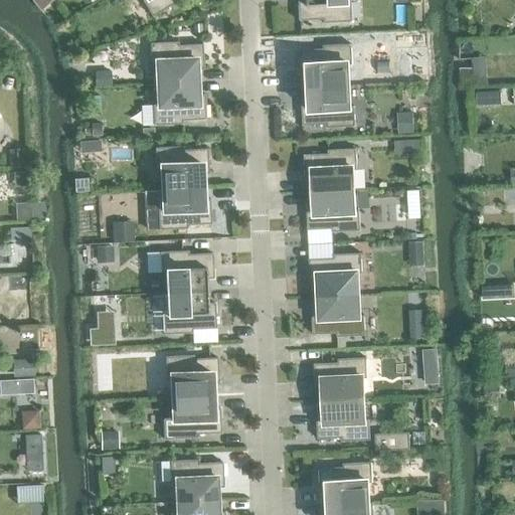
[(32,0),(40,9),(51,0),(32,0)]
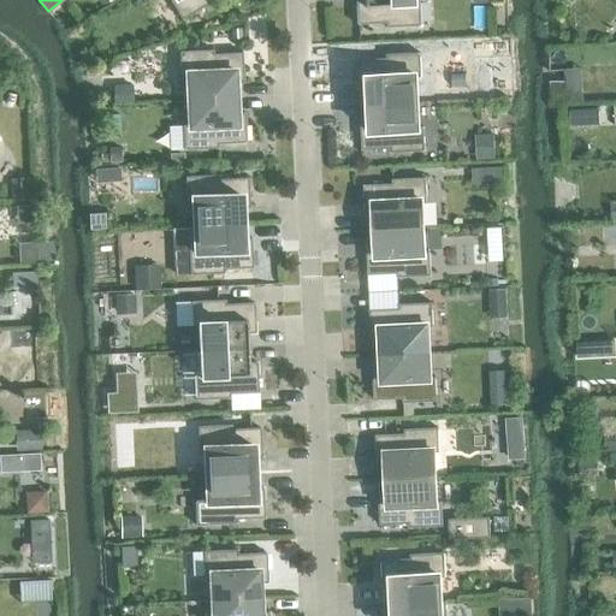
[(169,0),(182,19),(211,3),(208,0),(169,0)]
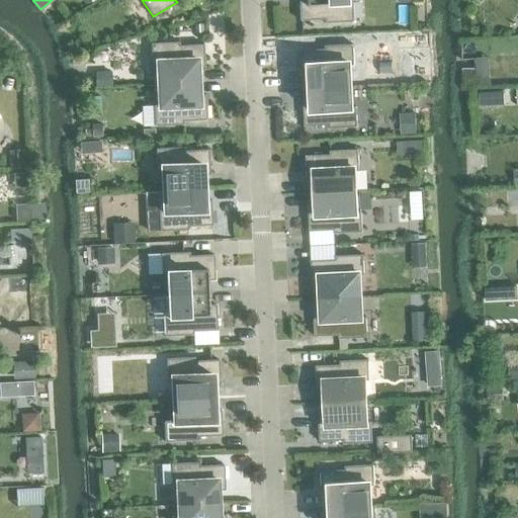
[(346,0),(297,0),(299,20),(324,19),(324,23),(352,21),(351,1),(346,1),(346,0)]
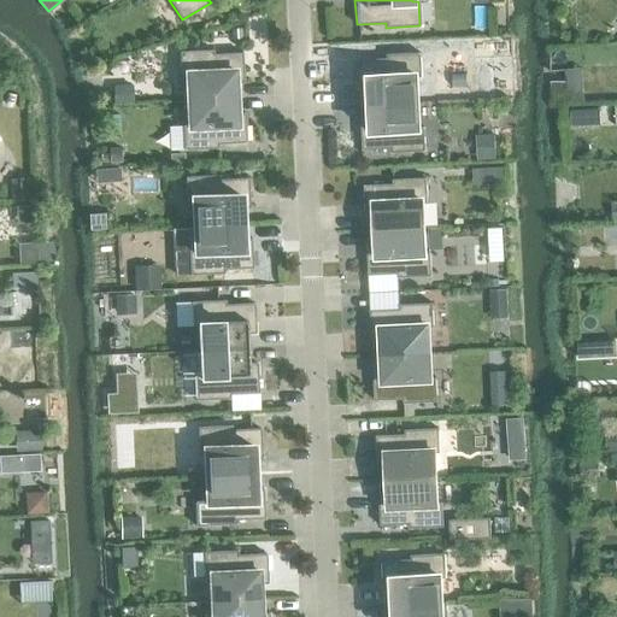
[(186,76),(187,100),(235,99),(235,83),(244,83),(242,53),(213,54),(212,50),(178,52),(180,76),(186,76)]
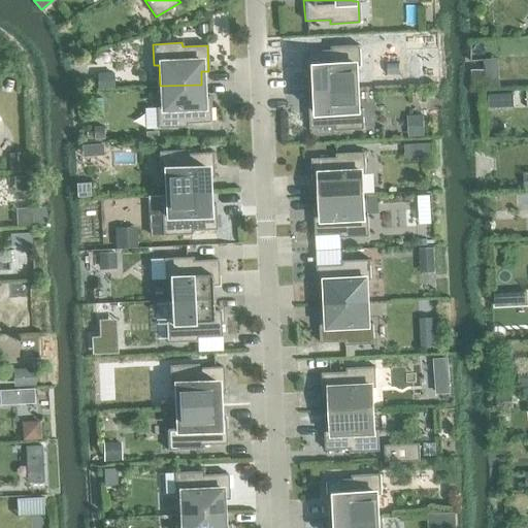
[(315,76),(316,90),(357,88),(356,66),(361,66),(360,45),(331,46),(331,50),(306,52),(307,77),(315,76)]
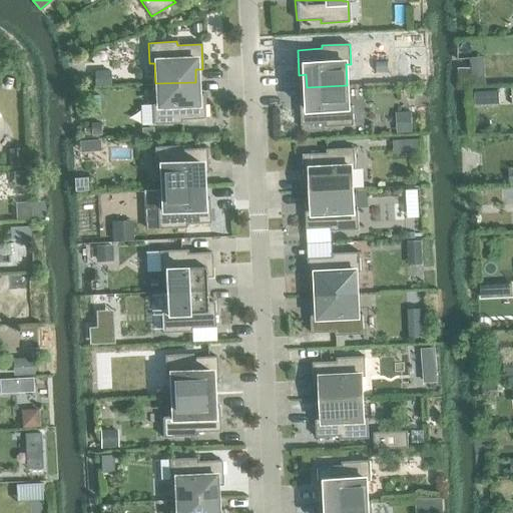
[(415,62),(403,63),(404,80),(416,79),(415,62)]
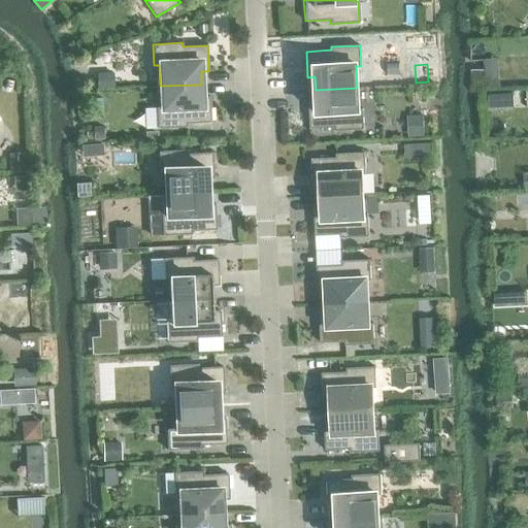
[(485,70),(472,70),(472,86),(486,86),(485,70)]
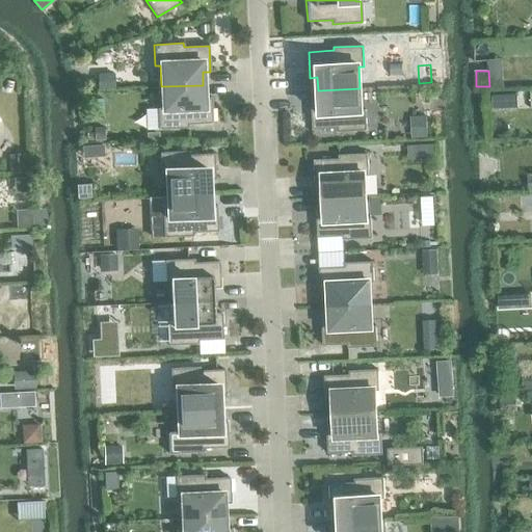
[(203,85),(161,86),(162,108),(157,108),(158,129),(187,128),(187,125),(212,123),(211,98),(204,98),(203,85)]
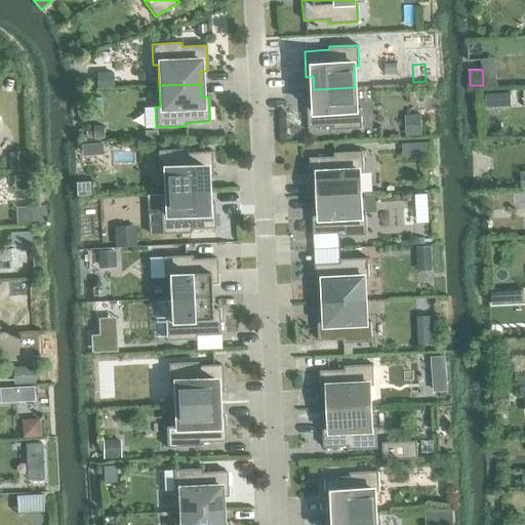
[(355,87),(314,89),(315,102),(307,102),(309,127),(333,126),(333,130),(362,128),(361,108),(356,108),(355,87)]
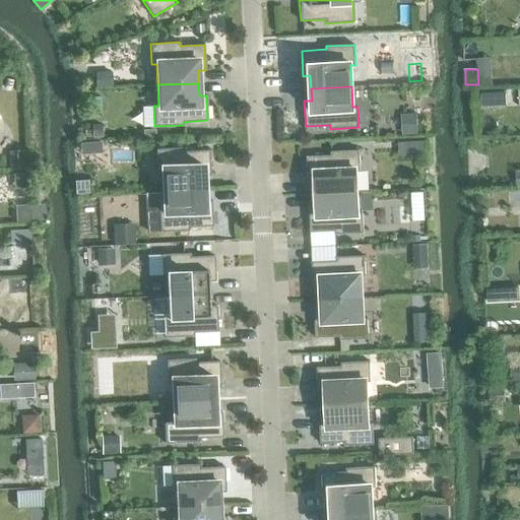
[(416,114),(401,115),(402,134),(417,134),(416,114)]
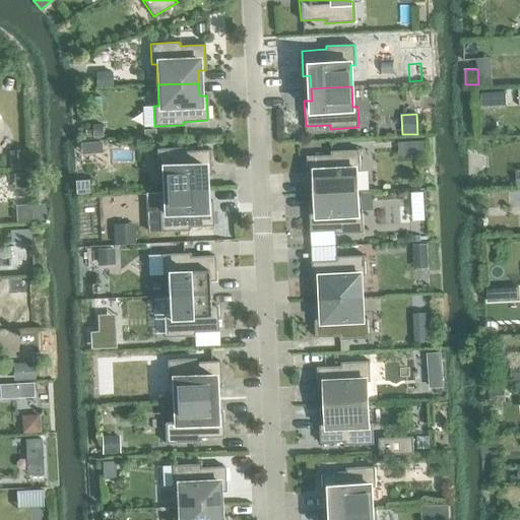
[(101,125),(92,125),(92,137),(102,136),(101,125)]
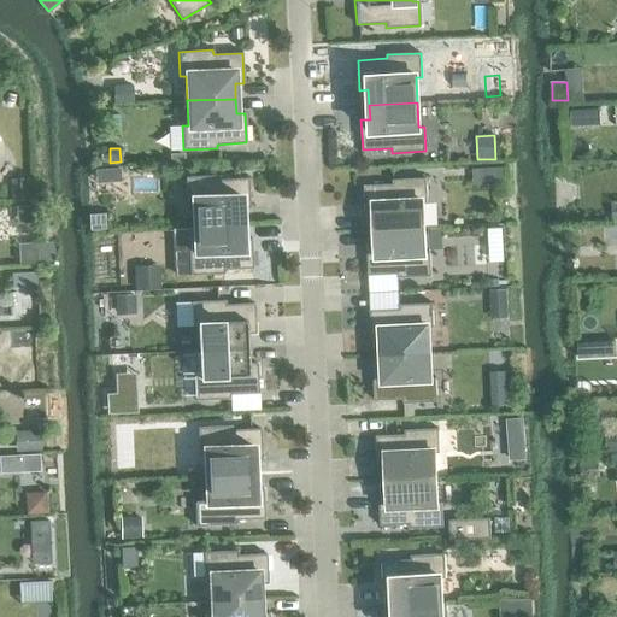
[(192,201),(193,225),(241,223),(241,209),(250,209),(248,178),(219,180),(218,175),(184,177),(186,201),(192,201)]
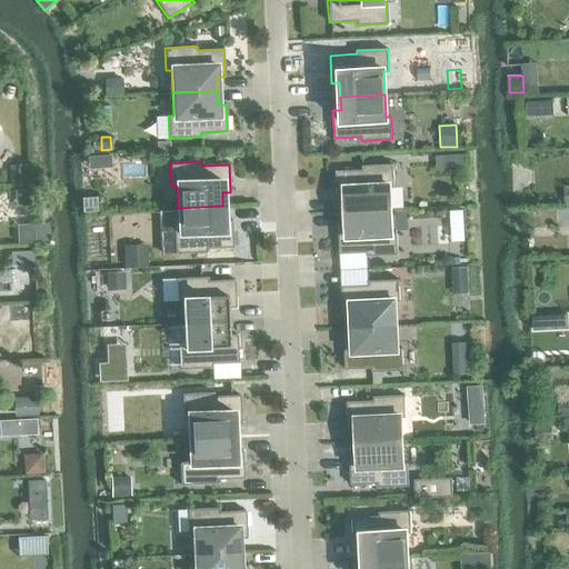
[(345,198),(346,212),(390,210),(389,187),(395,187),(393,165),(362,166),(362,169),(336,171),(337,199),(345,198)]
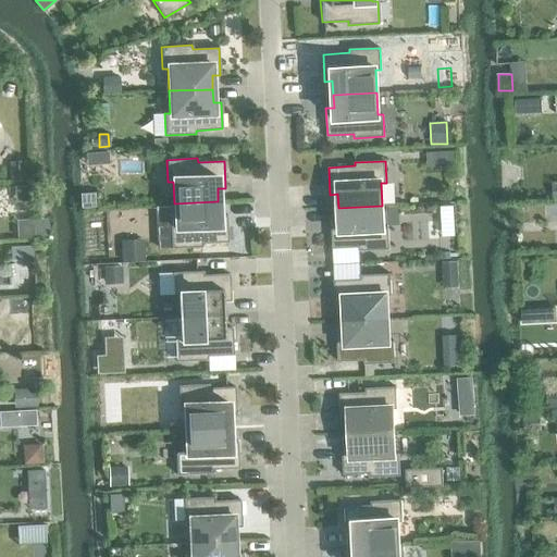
[(24,162),(10,163),(11,180),(25,180),(24,162)]
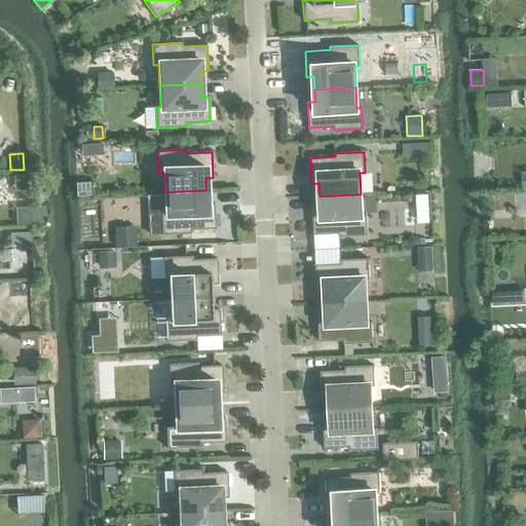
[(29,178),(14,178),(14,189),(30,189),(29,178)]
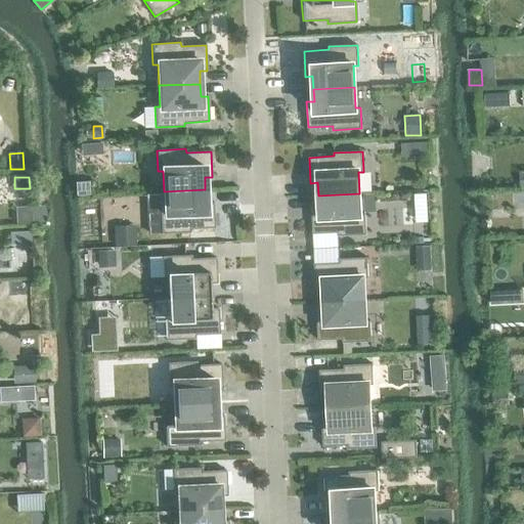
[(205,189),(164,191),(165,213),(160,213),(161,233),(189,232),(189,228),(214,227),(213,202),(206,203),(205,189)]
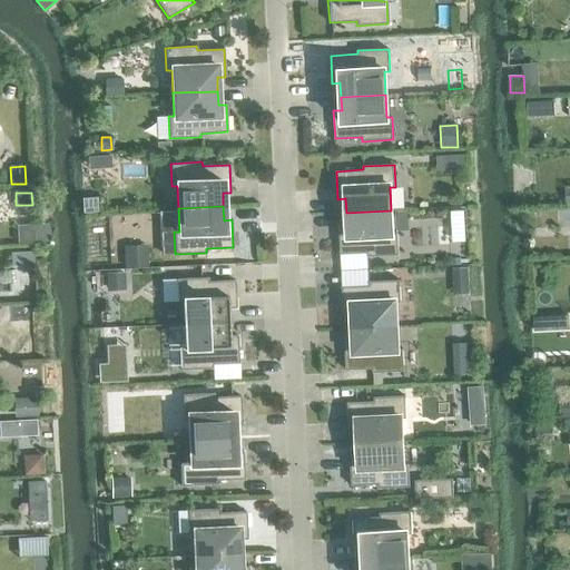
[(391,210),(346,213),(347,226),(338,226),(341,254),(367,253),(367,257),(399,255),(397,233),(392,233),(391,210)]
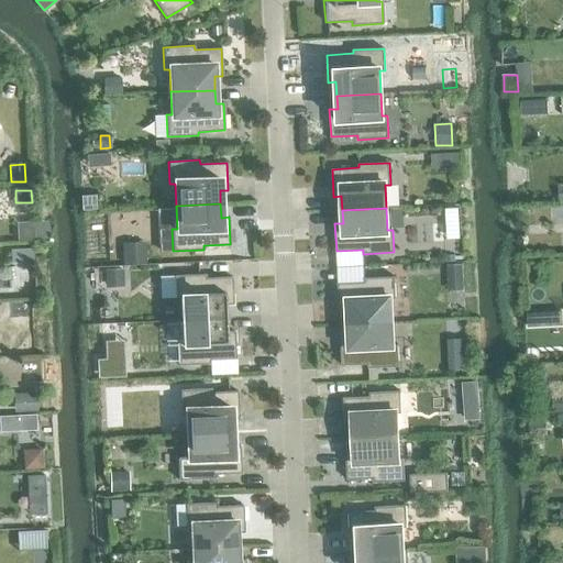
[(47,221),(17,222),(18,240),(48,239),(47,221)]
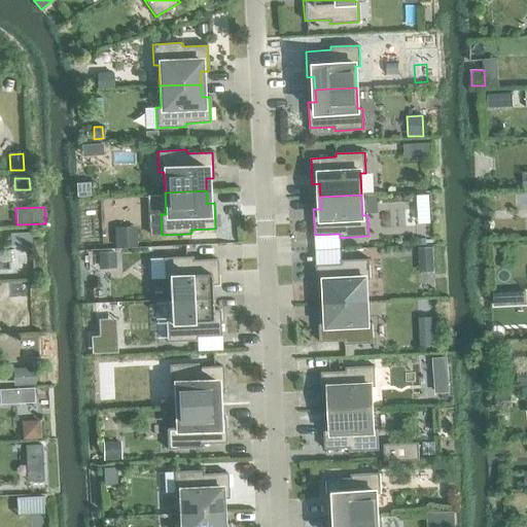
[(31,232),(9,233),(10,245),(31,245),(31,232)]
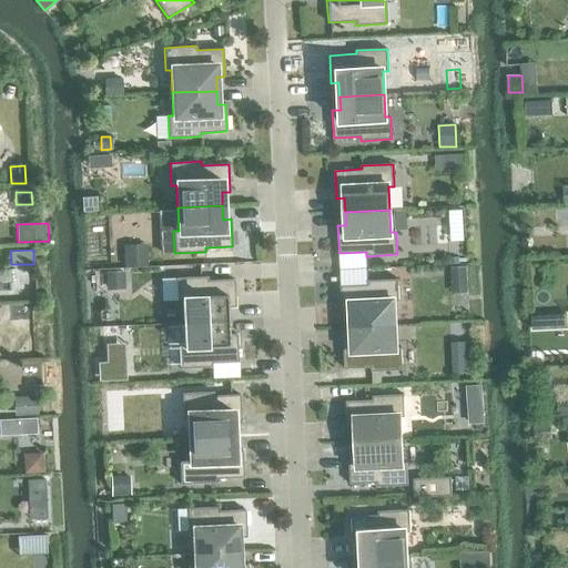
[(145,250),(124,251),(125,265),(146,264),(145,250)]
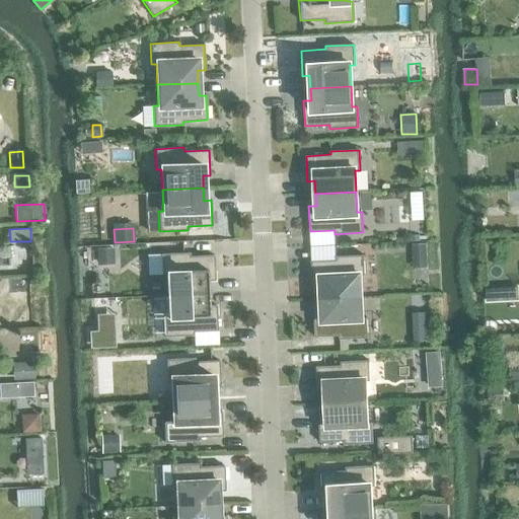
[(426,244),(412,244),(413,255),(426,255),(426,244)]
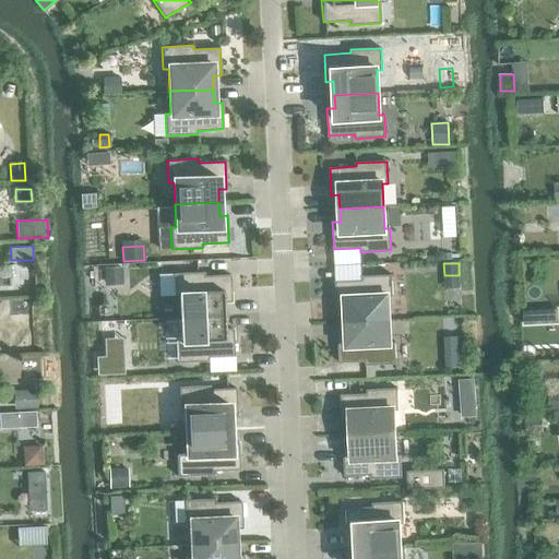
[(121,269),(105,269),(106,281),(121,281),(121,269)]
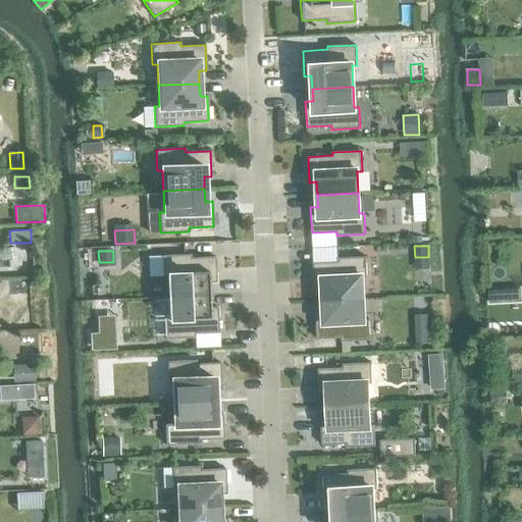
[(167,276),(168,297),(209,295),(209,282),(216,282),(215,257),(191,258),(190,254),(161,256),(162,276),(167,276)]
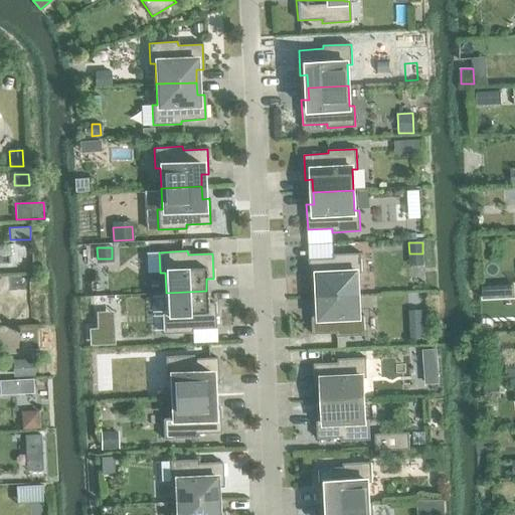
[(317,284),(318,296),(358,294),(357,274),(362,274),(361,252),(333,254),(333,258),(309,259),(310,284),(317,284)]
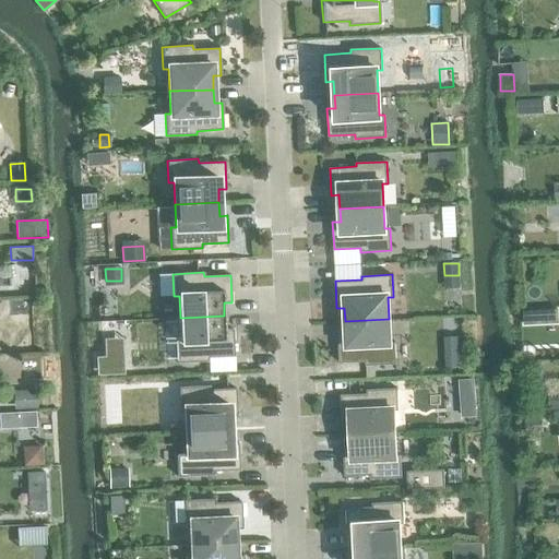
[(558,308),(523,309),(524,323),(558,322),(558,308)]
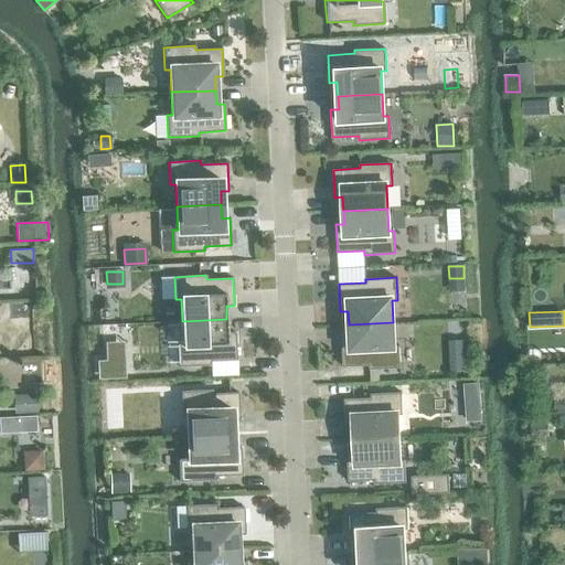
[(226,319),(182,321),(183,344),(178,344),(179,366),(210,365),(210,361),(236,360),(235,332),(227,333),(226,319)]
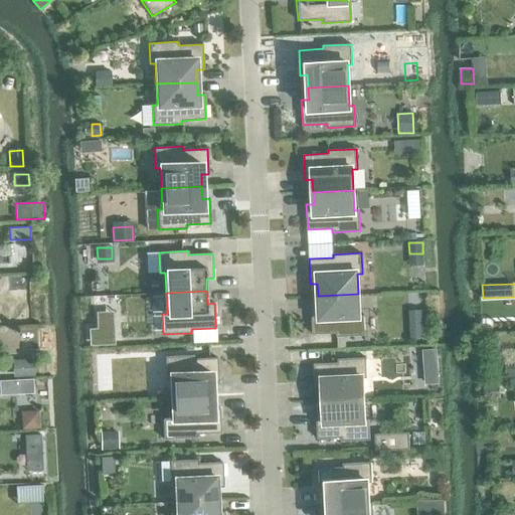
[(358,294),(318,296),(319,309),(311,309),(313,334),(337,333),(337,336),(365,335),(364,315),(359,315),(358,294)]
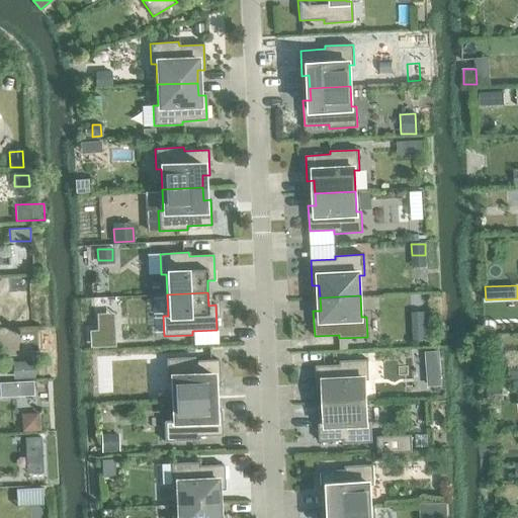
[(425,330),(412,330),(413,340),(425,339),(425,330)]
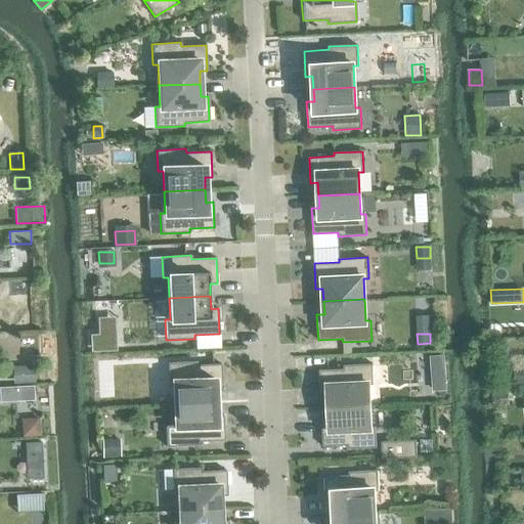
[(173,383),(174,404),(215,402),(215,390),(222,390),(221,364),(197,365),(197,361),(167,362),(168,384),(173,383)]
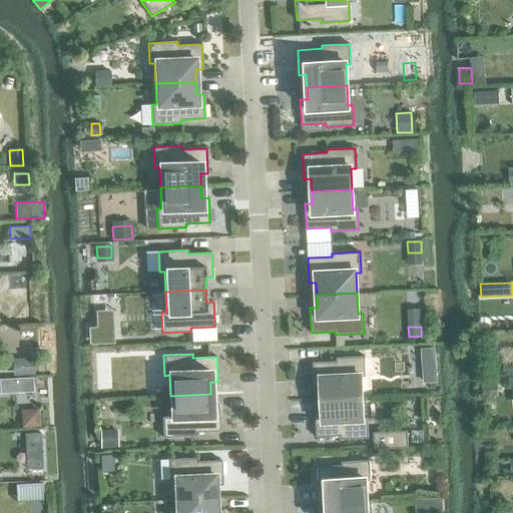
[(321,387),(322,399),(362,397),(361,376),(365,376),(364,356),(336,358),(336,361),(313,362),(314,387),(321,387)]
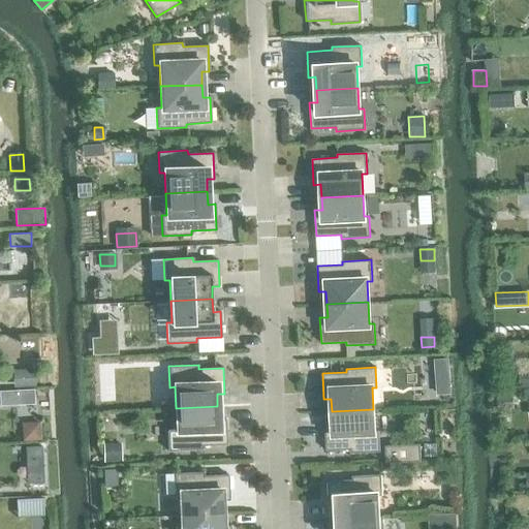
[(34,371),(18,371),(19,386),(34,386),(34,371)]
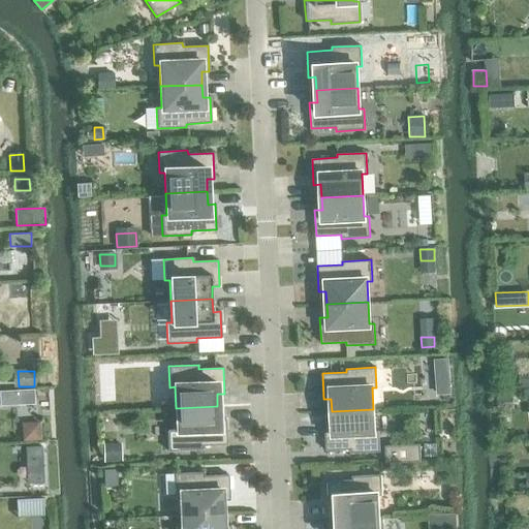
[(528,371),(519,372),(520,389),(528,387),(528,371)]
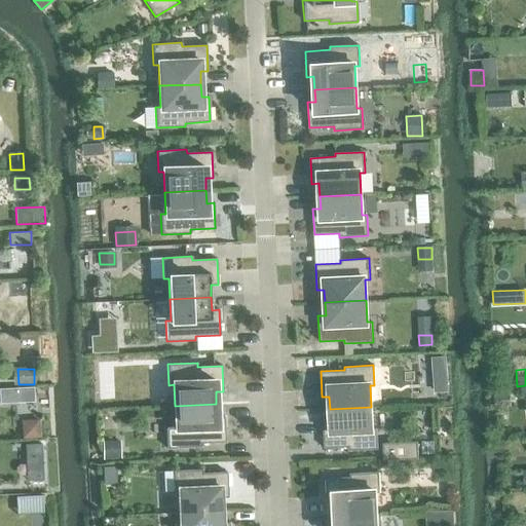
[(33,388),(0,389),(0,402),(34,402),(33,388)]
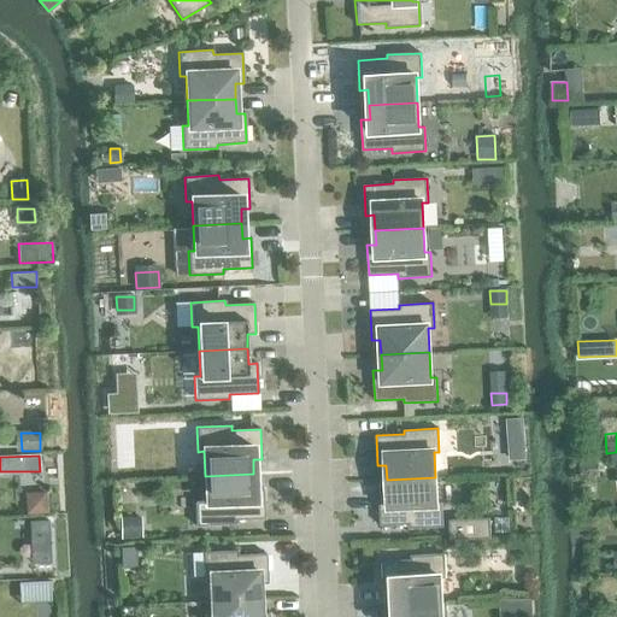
[(598,462),(580,463),(581,479),(599,477),(598,462)]
